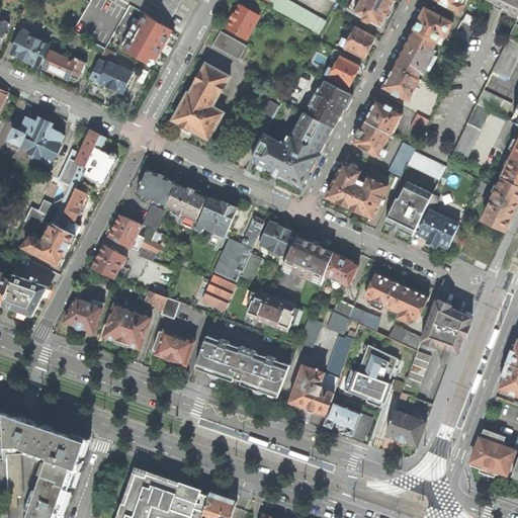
[(163,0),(153,18),(167,26),(181,0),(163,0)]
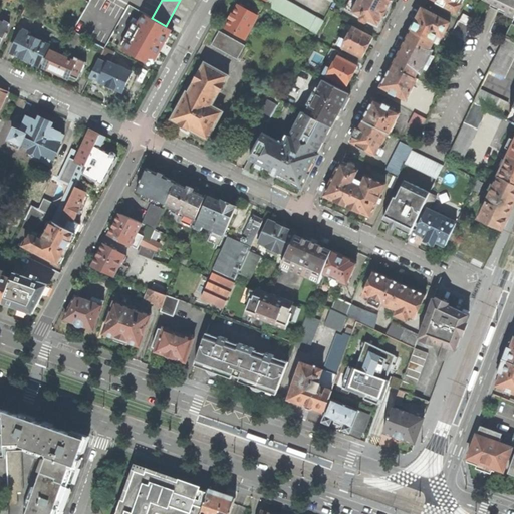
[(317,33),(324,21),(286,0),(268,0),(266,4),(317,33)]
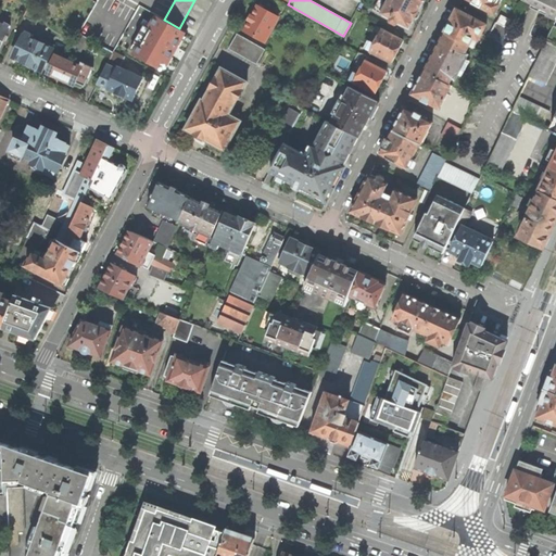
[(399,22),(411,28),(418,14),(425,1),(422,0),(389,0),(388,2),(382,0),(380,0),(376,9),(382,12),(382,13),(391,17),(391,19),(391,21),(396,23),(396,24),(399,23),(399,22)]
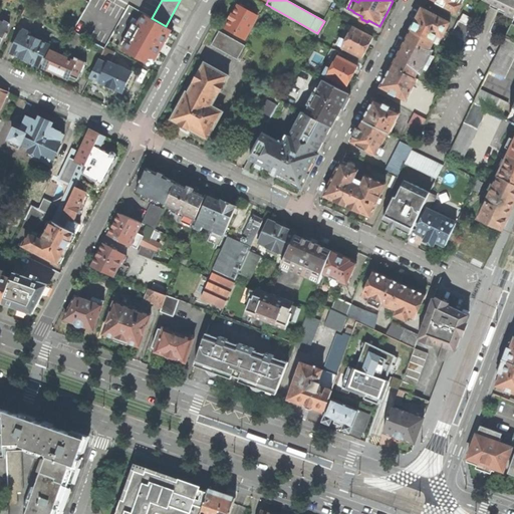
[(438,2),(457,13),(462,4),(459,2),(460,0),(435,0),(438,1),(438,2)]
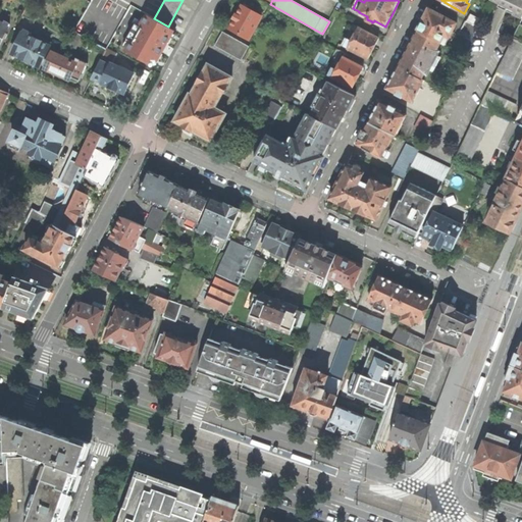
[(521,0),(494,0),(504,4),(515,10),(514,13),(521,17),(521,0)]
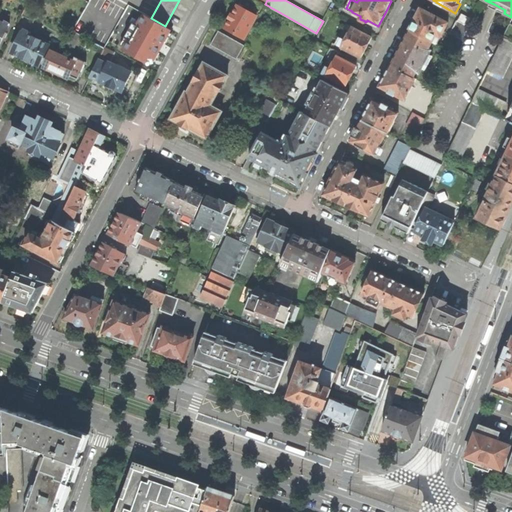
[(29,18),(35,5),(29,1),(22,15),(29,18)]
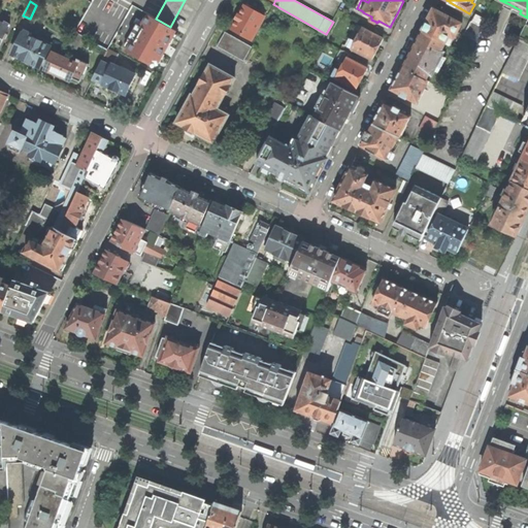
[(126,18),(176,47),(184,34),(170,27),(156,19),(133,5),(126,18)]
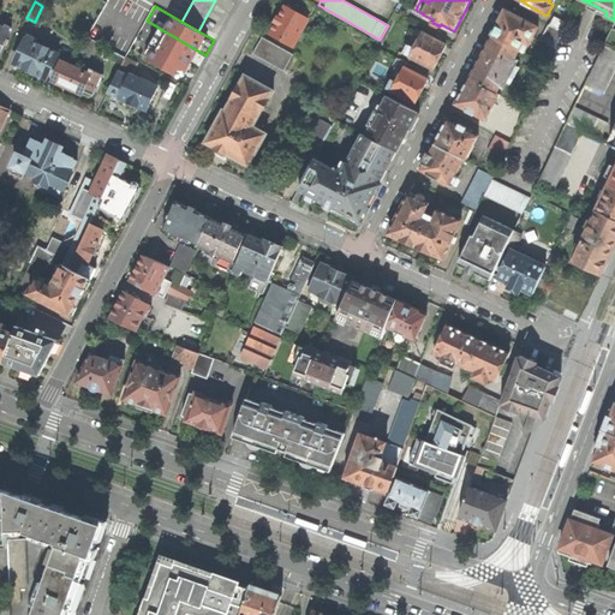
[(309,18),(286,6),(279,19),(272,33),(293,45),(309,18)]
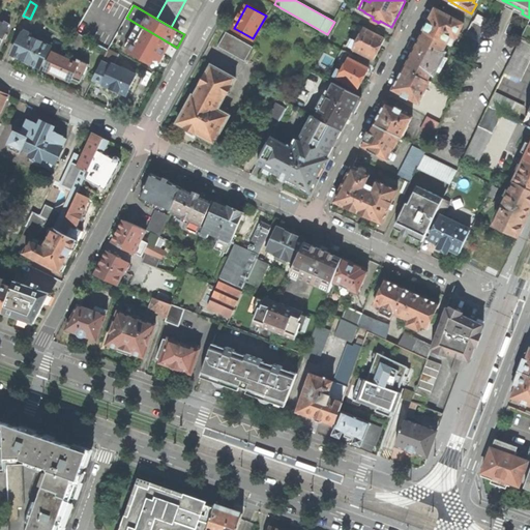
[(431,18),(424,30),(448,42),(452,45),(455,38),(457,38),(464,23),(436,8),(431,18)]
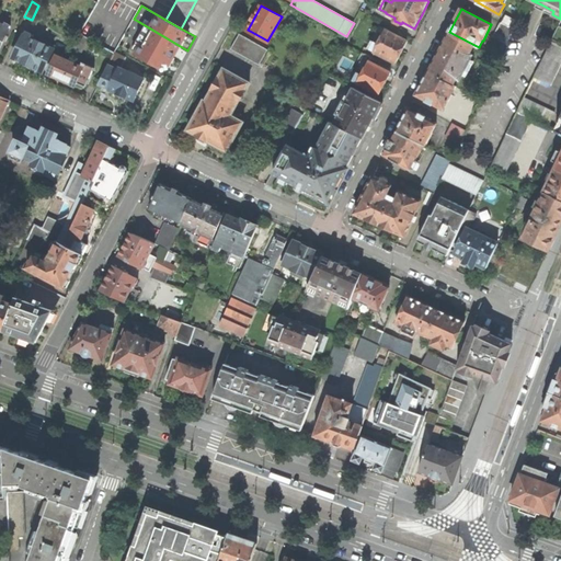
[(506,14),(502,23),(514,29),(518,20),(506,14)]
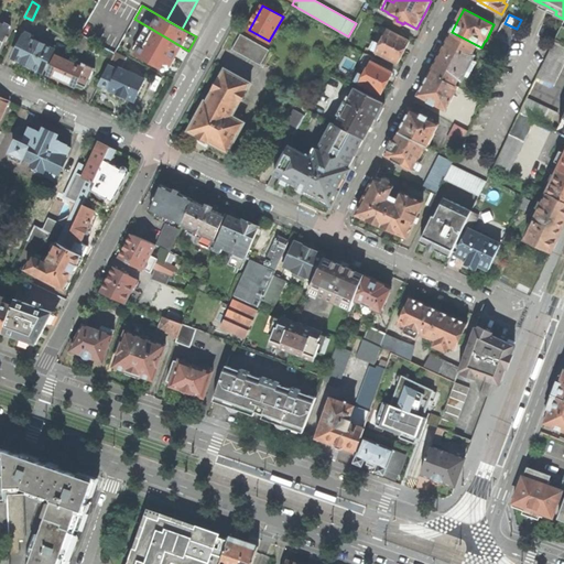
[(0,49),(11,24),(6,22),(4,24),(0,22),(0,49)]
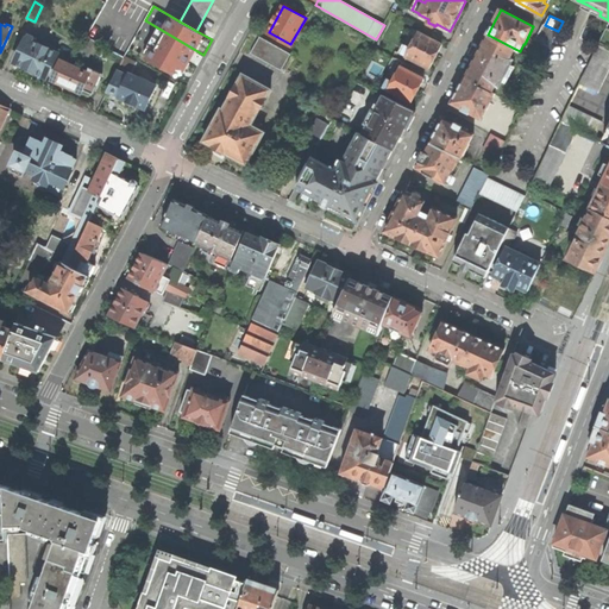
[(545,25),(544,24),(538,33),(553,42),(558,31),(545,25)]
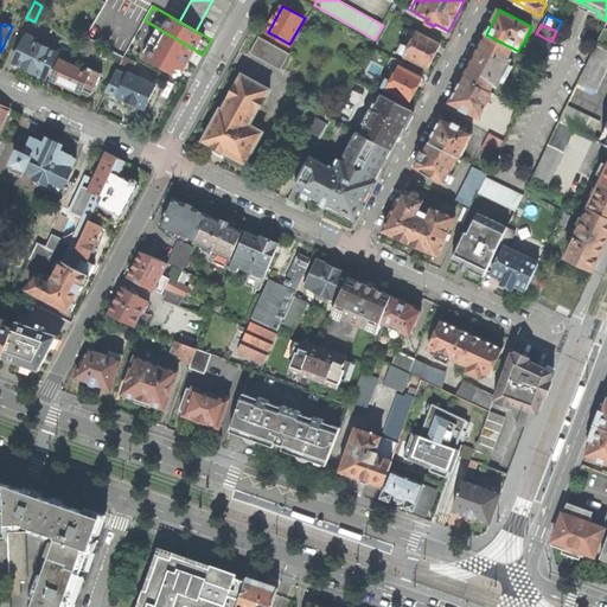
[(606,27),(605,27),(596,44),(606,49),(606,27)]
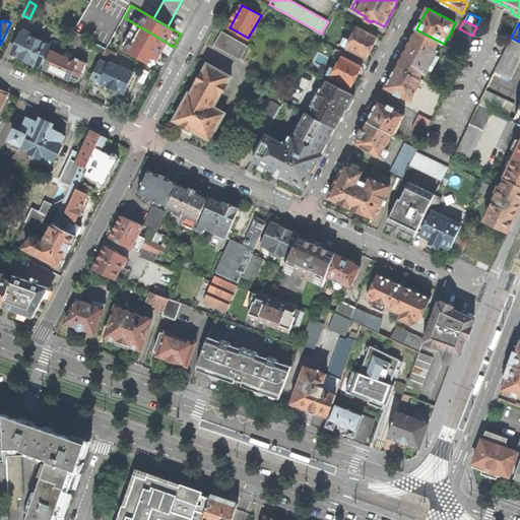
[(360,54),(368,58),(373,48),(378,38),(358,27),(355,31),(350,29),(342,45),(354,51),(353,52),(360,54)]
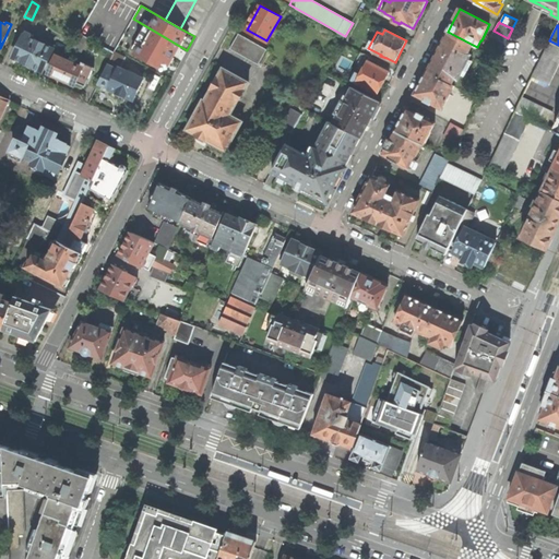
[(32,35),(26,32),(13,57),(26,62),(43,71),(54,48),(31,37),(32,35)]
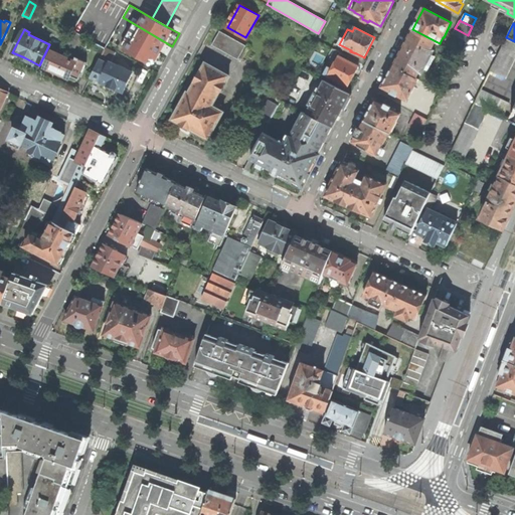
[(403,46),(393,65),(416,77),(419,71),(422,72),(435,50),(432,48),(436,41),(412,29),(403,46)]
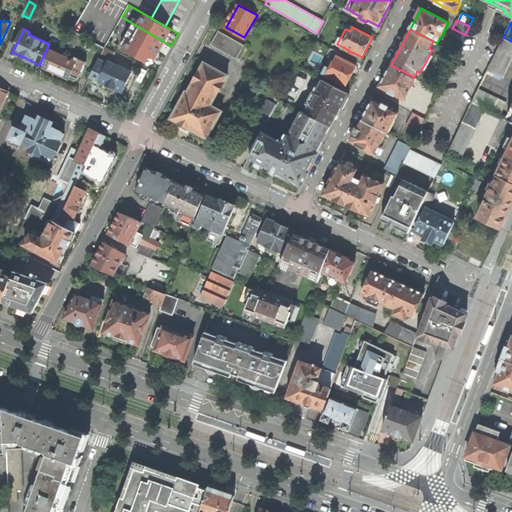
[(67,41),(80,49),(86,38),(72,30),(67,41)]
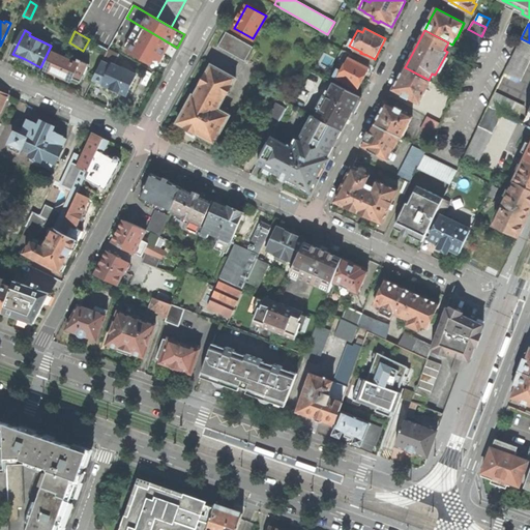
[(245,61),(254,47),(227,31),(218,46),(245,61)]
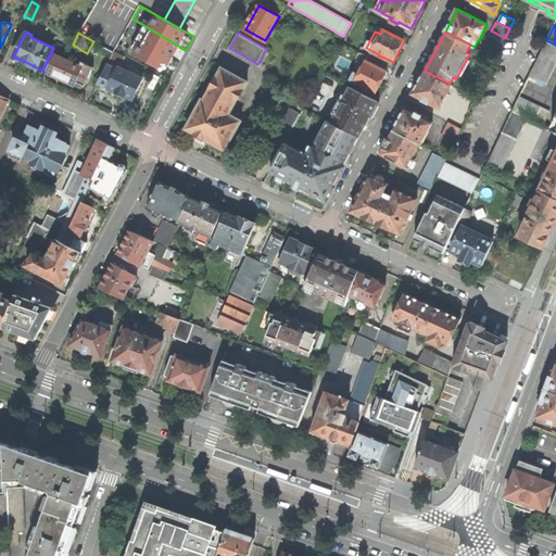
[(155,68),(162,58),(137,43),(138,41),(124,34),(114,51),(125,58),(129,51),(131,52),(130,54),(155,68)]
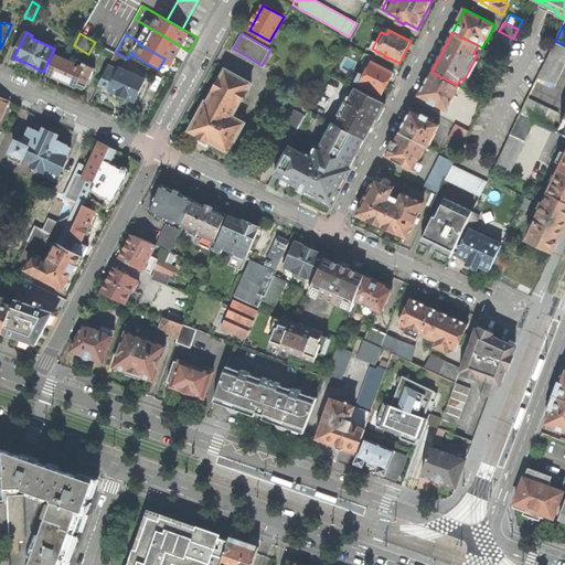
[(555,85),(564,64),(564,45),(555,41),(537,77),(555,85)]
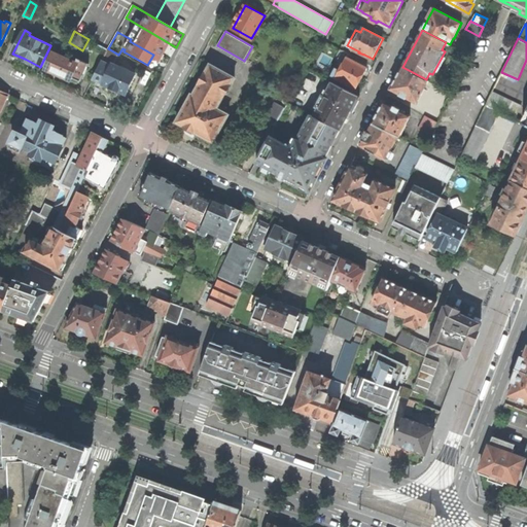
[(75,63),(53,53),(46,68),(62,75),(71,79),(72,77),(80,81),(89,64),(77,59),(75,63)]
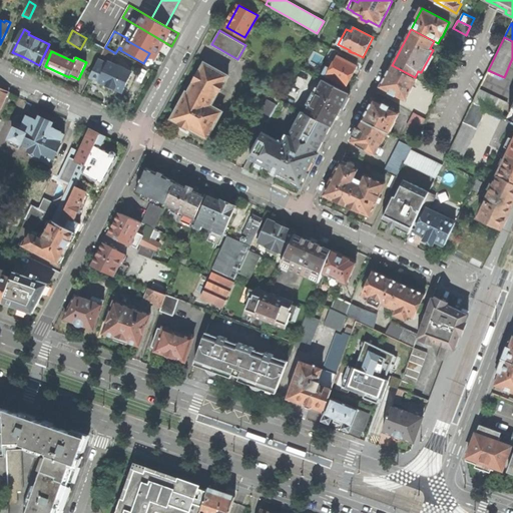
[(340,81),(347,85),(353,74),(358,66),(338,55),(331,68),(327,66),(323,73),(335,79),(335,80),(339,82),(340,81)]
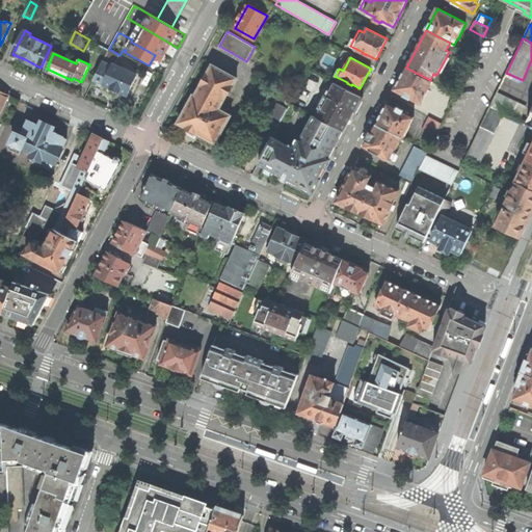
[(96,80),(104,86),(113,64),(105,60),(96,80)]
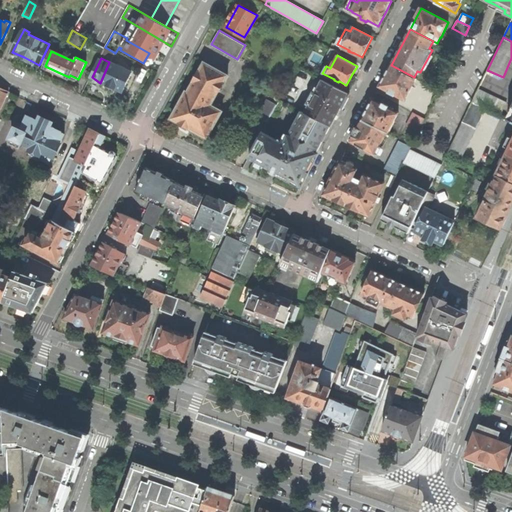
[(111,88),(125,94),(136,72),(110,60),(109,62),(100,83),(111,88)]
